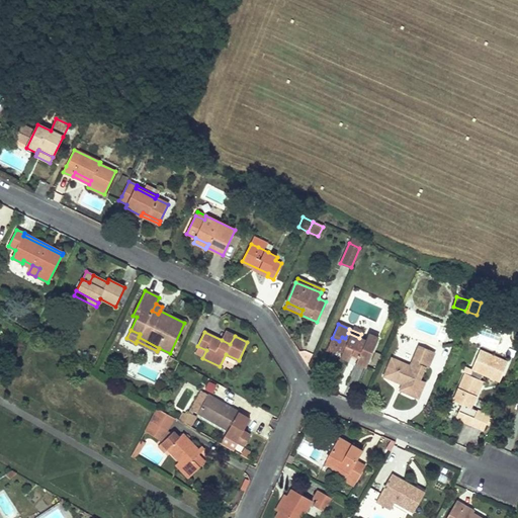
[(226,332),(222,340),(230,344),(235,336),(226,332)]
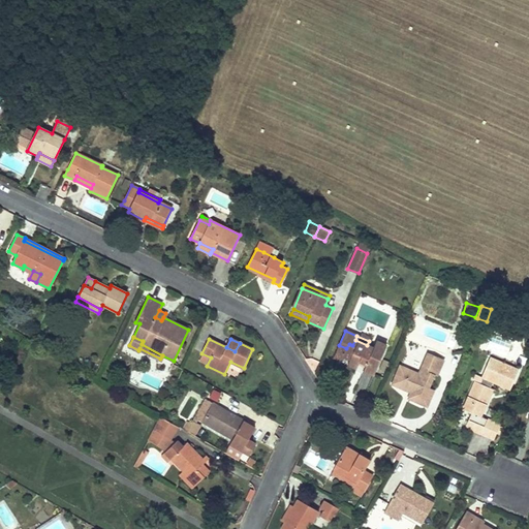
[(346,348),(339,345),(335,358),(342,361),(343,355),(350,359),(348,365),(365,372),(365,370),(374,374),(386,346),(376,342),(372,350),(366,347),(367,345),(355,340),(352,345),(349,344),(346,348)]
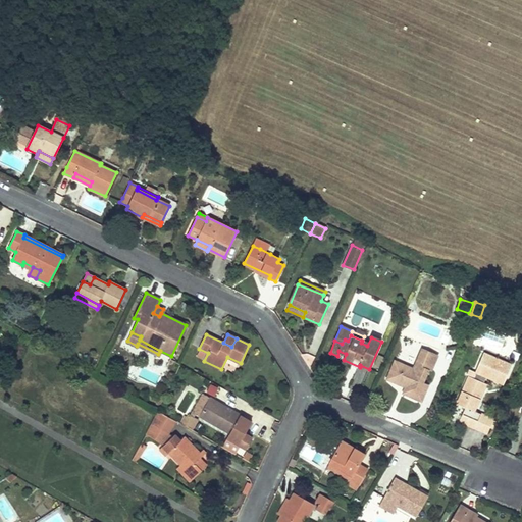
[(396,361),(387,378),(407,386),(404,392),(421,400),(428,384),(422,381),(428,368),(431,370),(438,355),(423,348),(414,369),(396,361)]
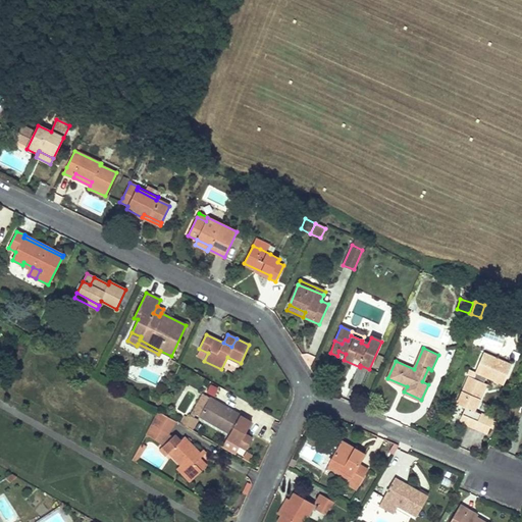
[(458,405),(466,408),(474,412),(474,410),(486,384),(483,383),(486,377),(504,384),(512,366),(483,354),(476,372),(477,373),(474,379),(470,377),(458,405)]
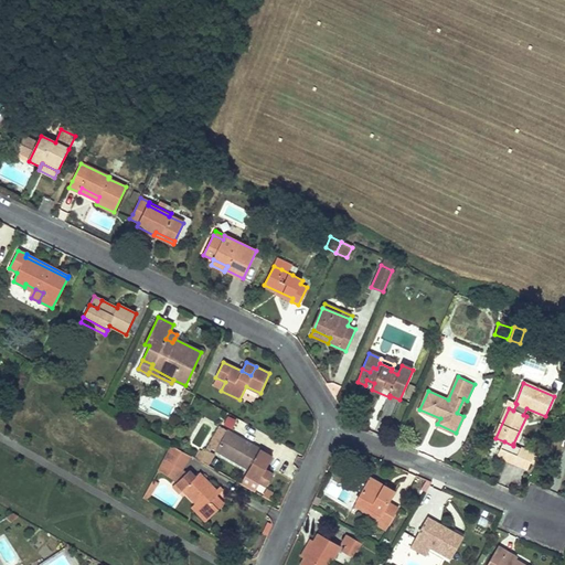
[(408,386),(406,396),(414,398),(416,387),(408,386)]
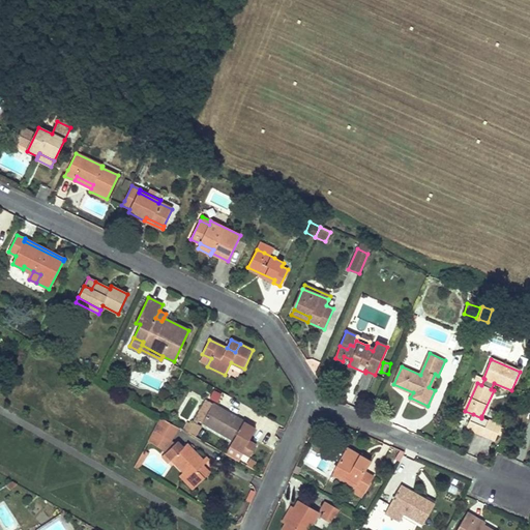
[(477,383),(481,385),(484,379),(483,378),(479,376),(477,377),(475,382),(477,383)]
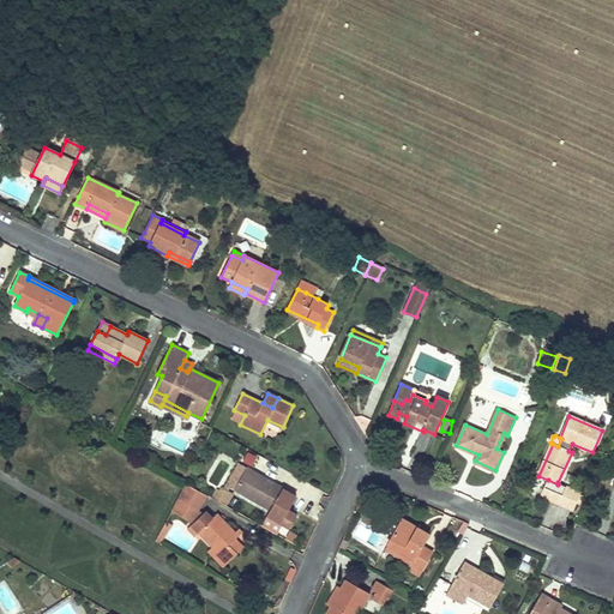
[(253,464),(256,455),(246,451),(244,462),(253,464)]
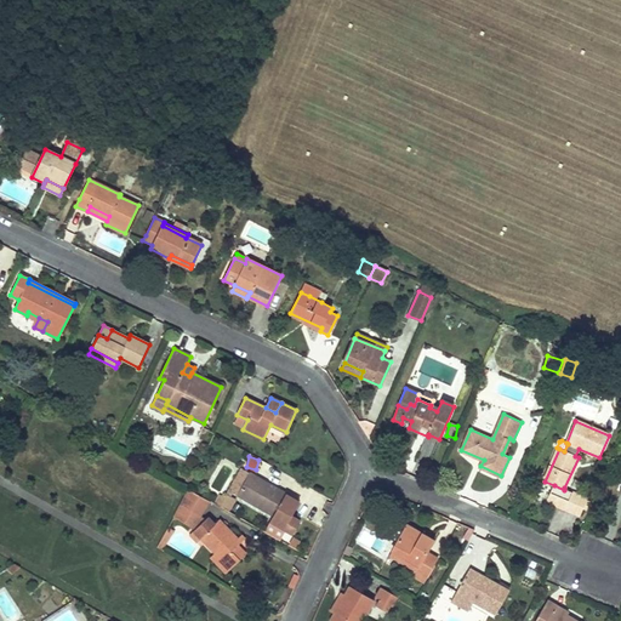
[(232,493),(237,495),(250,473),(240,468),(226,495),(229,496),(232,493)]
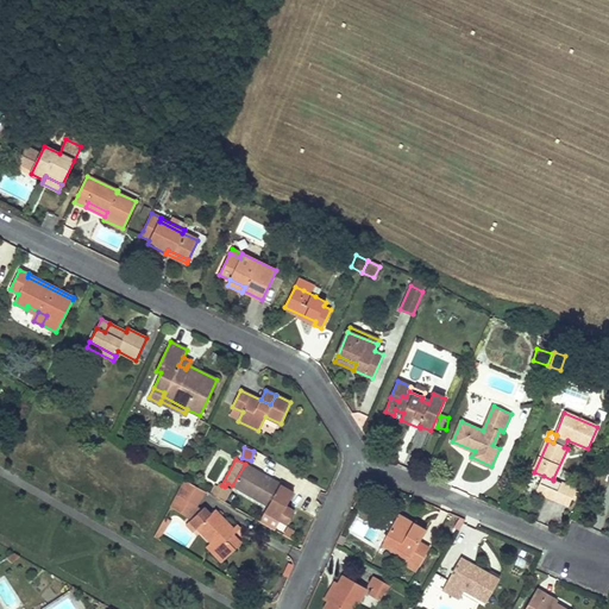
[(245,464),(232,485),(268,506),(264,512),(278,519),(287,523),(294,512),(286,507),(293,494),(280,485),(280,484),(245,464)]
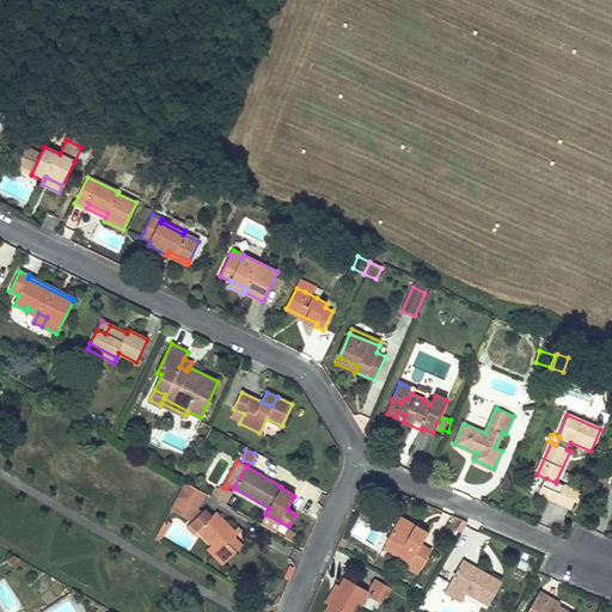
[(546,478),(543,487),(550,489),(550,487),(554,488),(549,499),(557,502),(564,485),(556,481),(556,483),(546,478)]
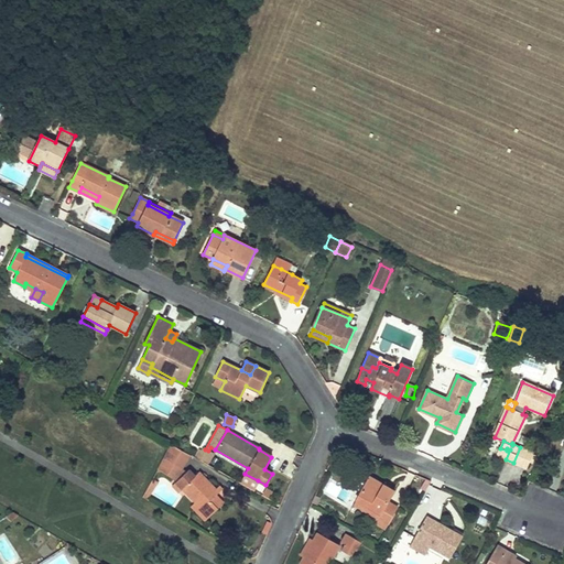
[(190,455),(172,444),(163,459),(182,469),(190,455)]
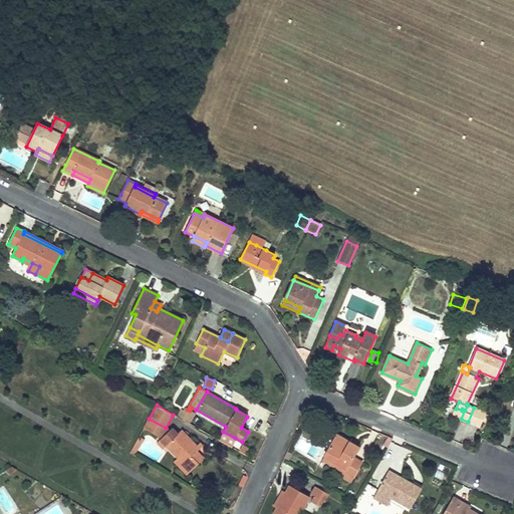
[(474,408),(468,422),(480,427),(486,413),(474,408)]
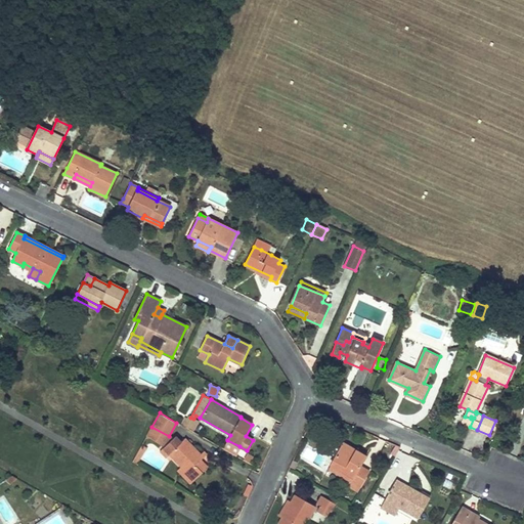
[(465,417),(462,423),(470,427),(474,418),(471,417),(471,419),(465,417)]
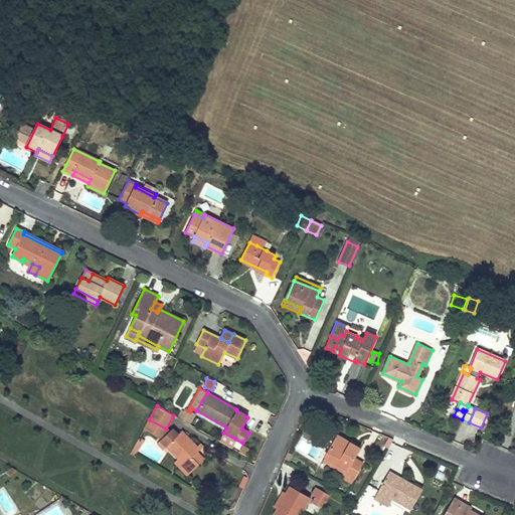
[(186,412),(182,410),(177,417),(189,424),(195,414),(190,411),(187,410),(186,412)]
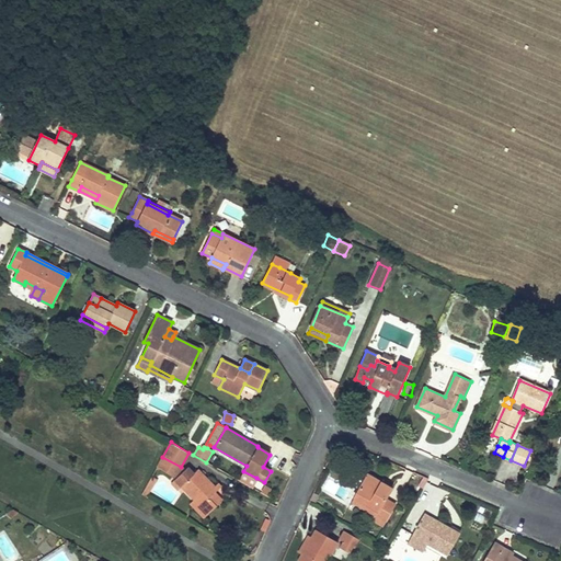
[(181,467),(162,457),(158,466),(175,476),(179,470),(181,467)]
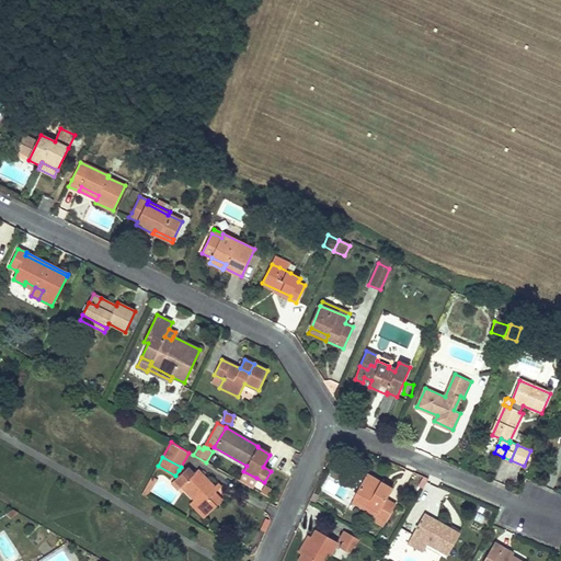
[(182,487),(195,500),(201,506),(197,510),(205,517),(217,505),(209,497),(214,493),(217,490),(197,470),(194,473),(187,468),(186,470),(183,472),(175,480),(182,487)]
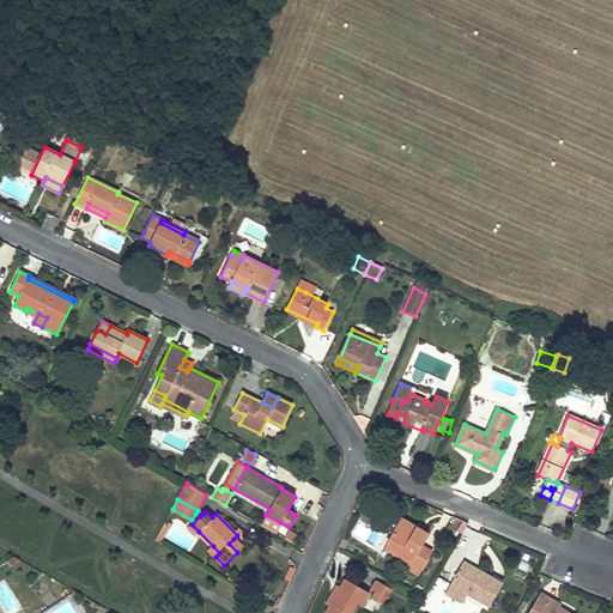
[(388,542),(413,558),(410,564),(422,570),(431,552),(422,546),(428,534),(417,528),(401,520),(388,542)]
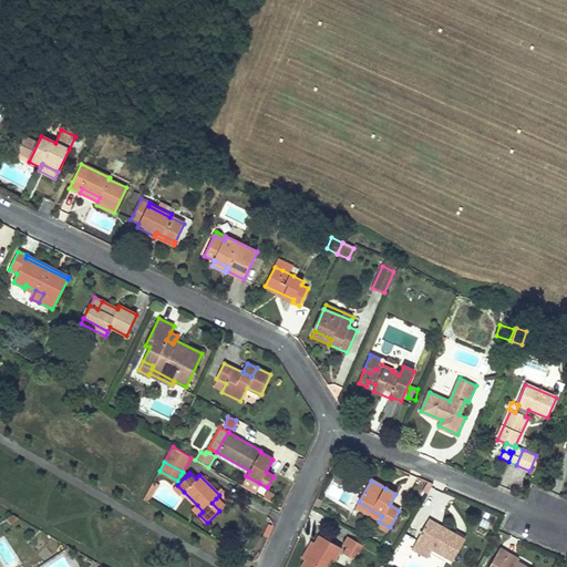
[(388,484),(385,488),(395,494),(398,491),(388,484)]
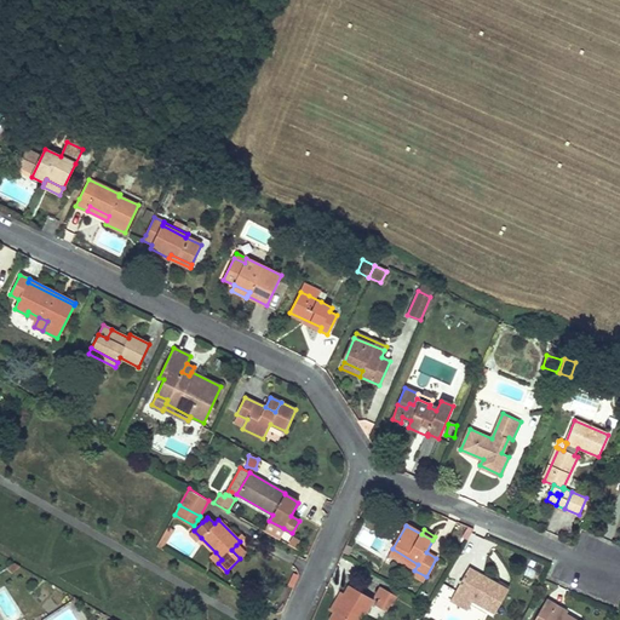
[(196,541),(201,538),(194,530),(190,534),(196,541)]
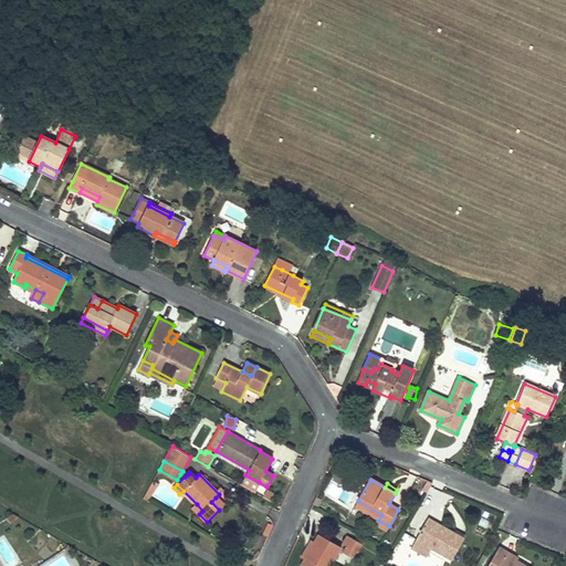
[(150,485),(147,493),(152,495),(156,489),(150,485)]
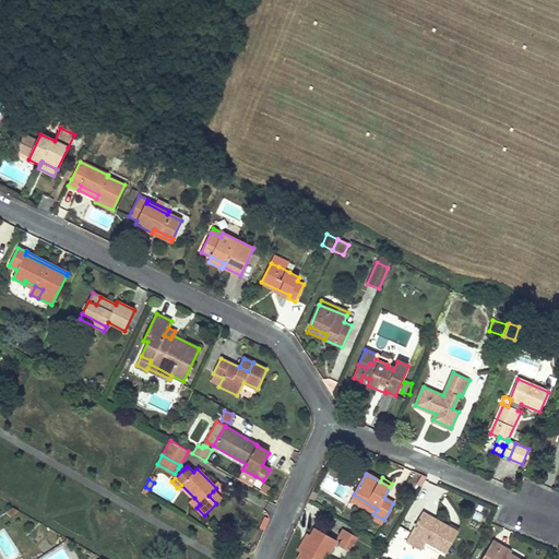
[(213,491),(209,496),(216,503),(222,499),(213,491)]
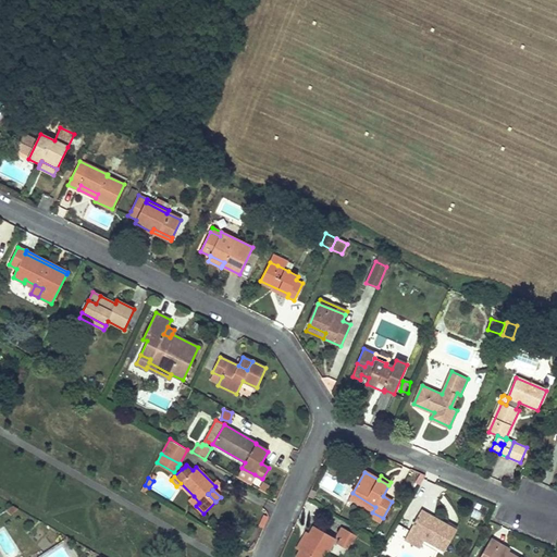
[(353,493),(349,498),(372,512),(375,507),(353,493)]
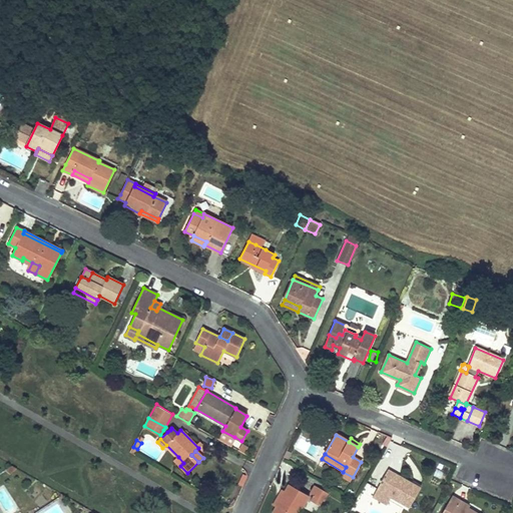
[(178,457),(174,460),(180,466),(183,463),(178,457)]
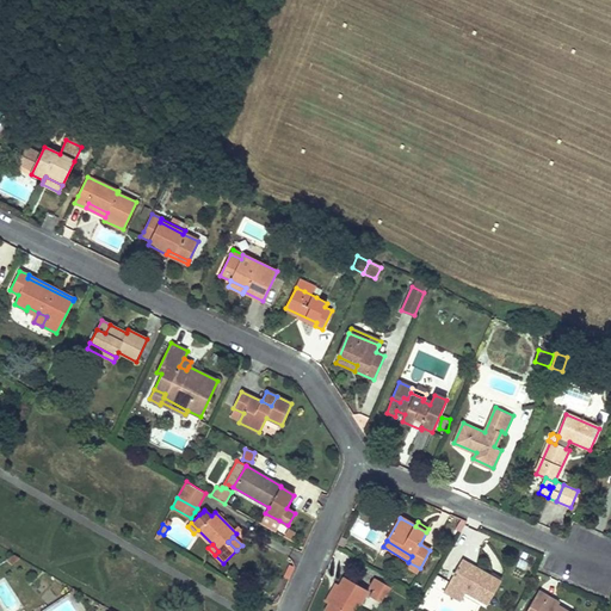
[(462,560),(449,582),(487,604),(500,581),(462,560)]
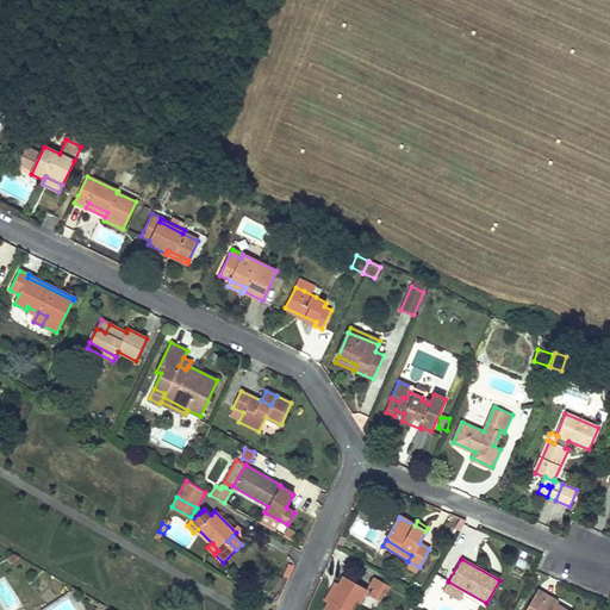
[(419,567),(408,561),(405,566),(416,572),(419,567)]
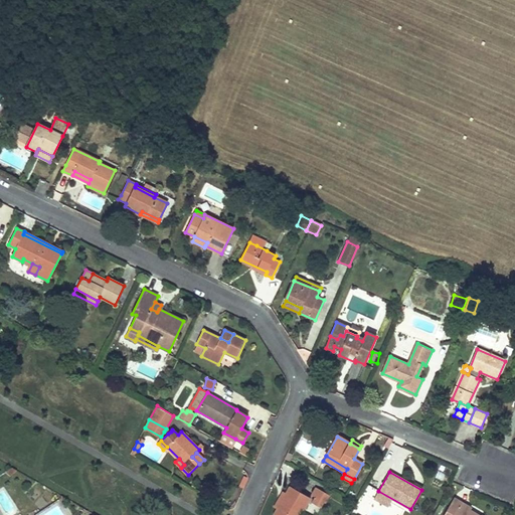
[(277,514),(300,514),(310,498),(302,493),(290,487),(286,494),(284,497),(285,498),(280,507),(278,507),(277,508),(274,513),(277,514)]
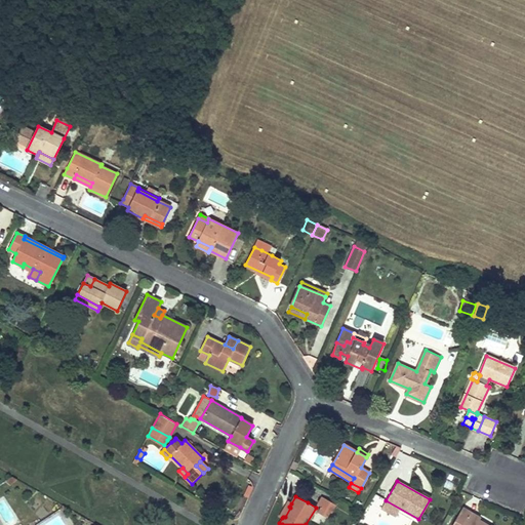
[(317,505),(320,507),(330,513),(331,513),(335,505),(322,497),(317,505)]
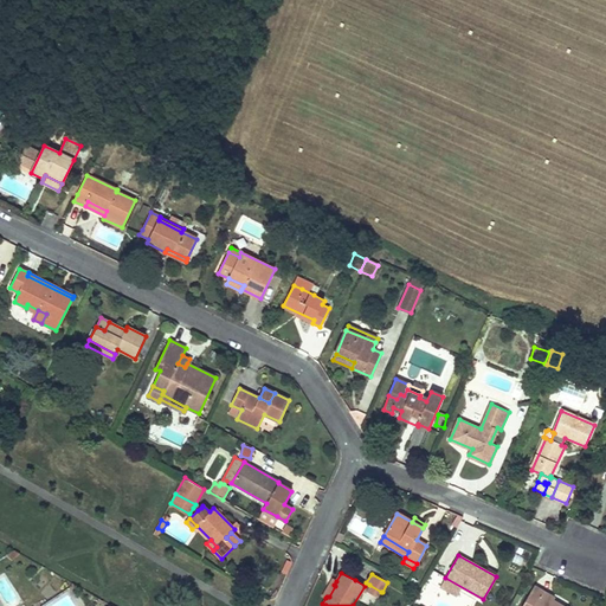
[(327,597),(329,597),(335,586),(334,585),(336,581),(333,579),(322,595),(326,598),(327,597)]
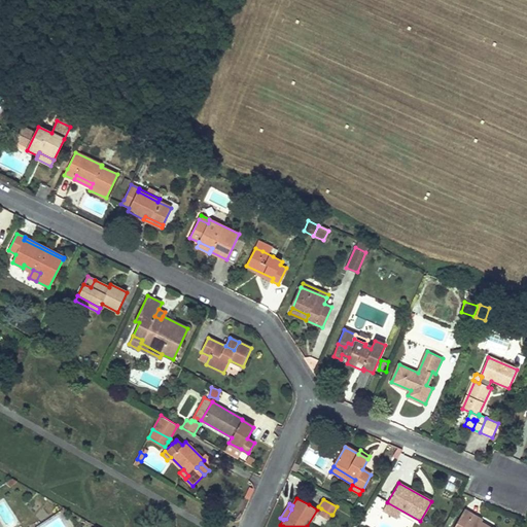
[(331,515),(321,508),(319,513),(328,519),(331,515)]
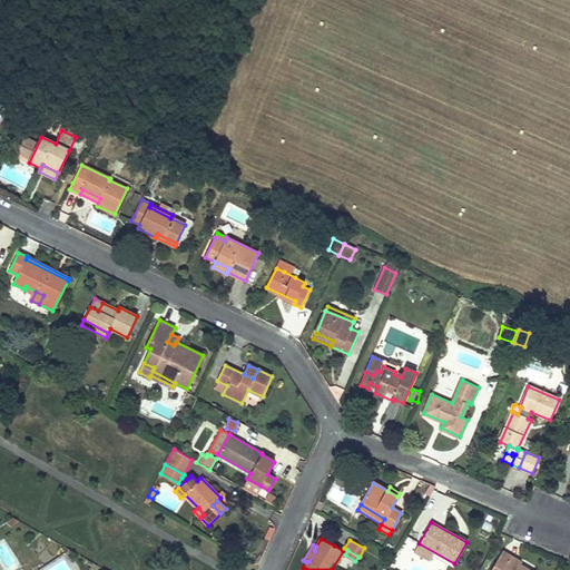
[(502,552),(491,569),(522,569),(519,568),(521,563),(502,552)]
